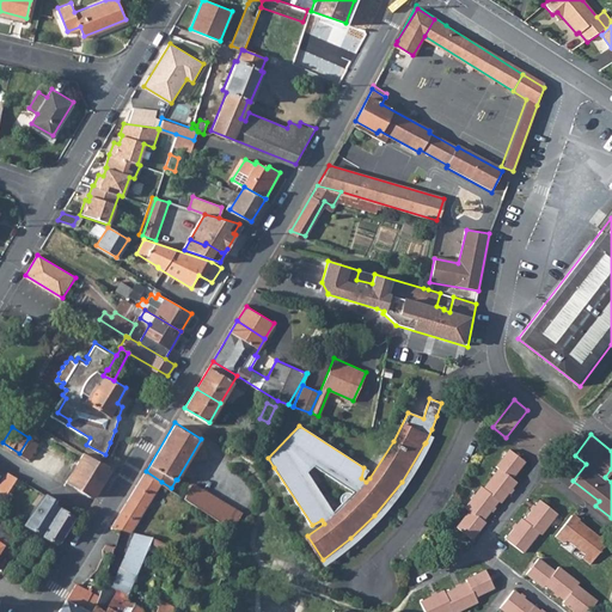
[(28,458),(38,444),(29,438),(19,453),(28,458)]
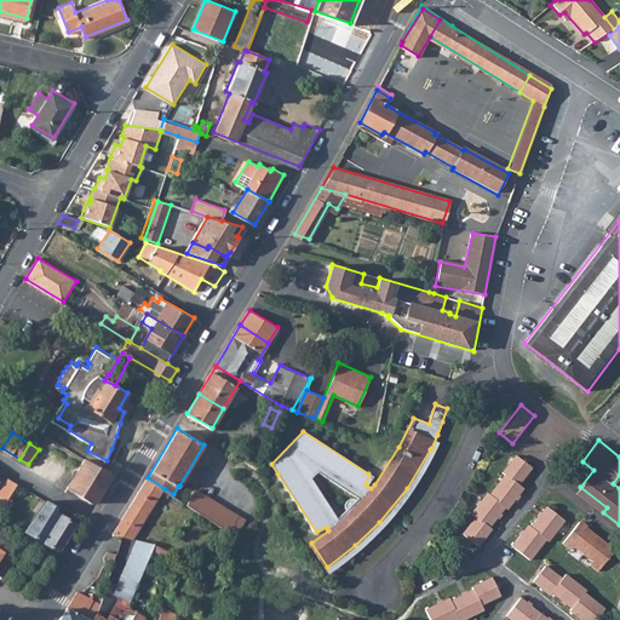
[(257,464),(260,457),(237,443),(233,451),(257,464)]
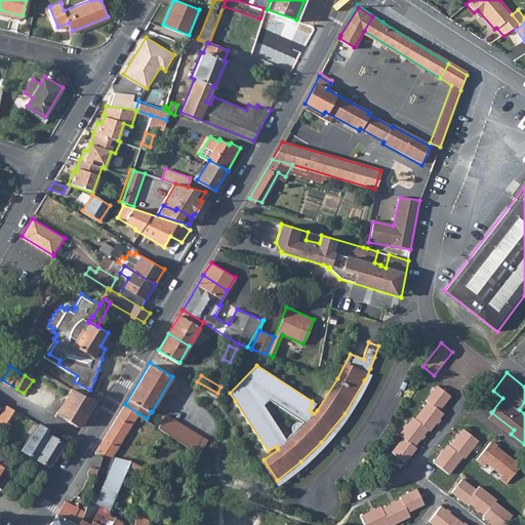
[(403,438),(393,451),(406,461),(416,448),(414,446),(429,428),(431,430),(443,413),(440,410),(450,396),(438,386),(427,400),(429,402),(415,418),(414,417),(400,435),(403,438)]
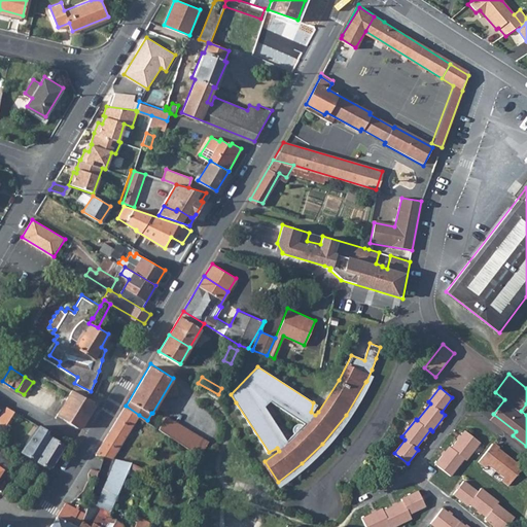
[(73,389),(71,389),(71,390),(57,415),(78,428),(83,425),(97,403),(73,389)]
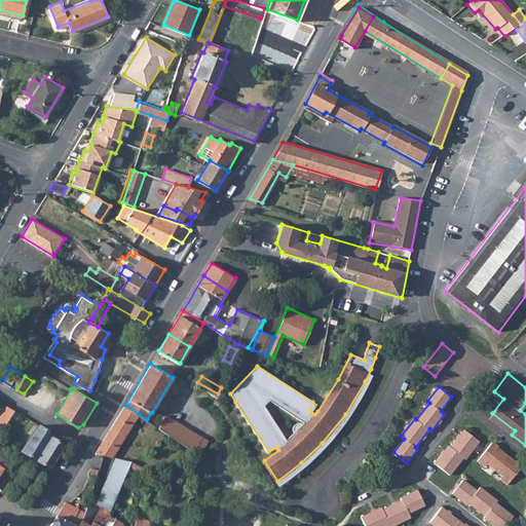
[(0,413),(0,422),(4,425),(14,410),(6,405),(0,413)]
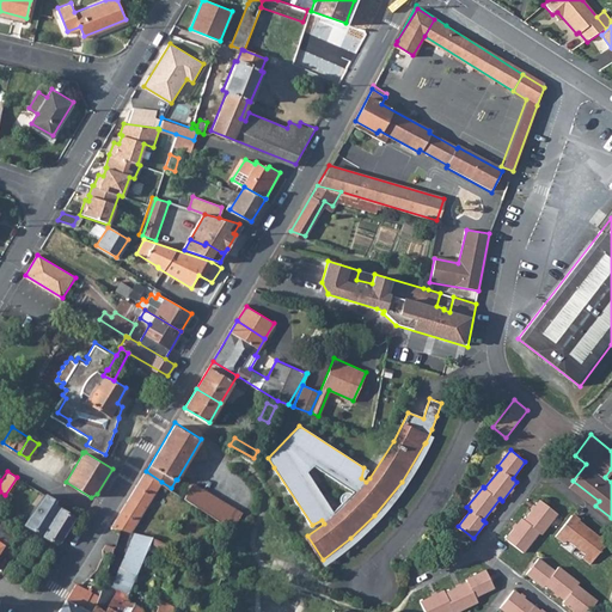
[(122,527),(133,530),(161,482),(146,471),(111,526),(122,527)]
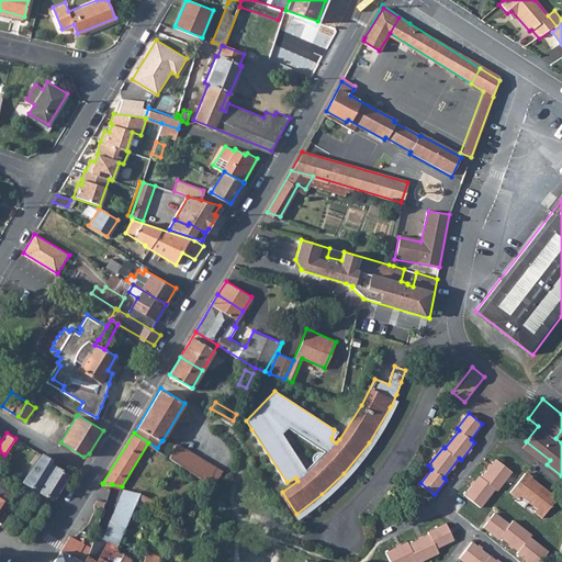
[(224,469),(178,441),(169,456),(214,485),(224,469)]
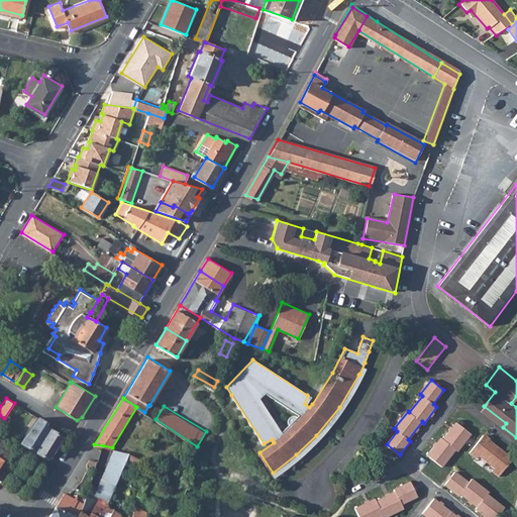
[(38,418),(23,443),(28,446),(36,451),(45,436),(41,433),(45,426),(44,425),(45,422),(38,418)]
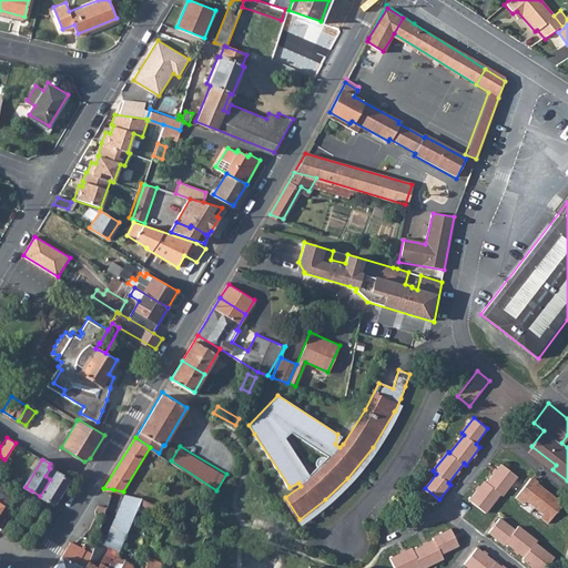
[(515,474),(501,463),(499,467),(485,486),(483,484),(470,500),(484,510),(497,496),(500,498),(515,479),(513,477),(515,474)]
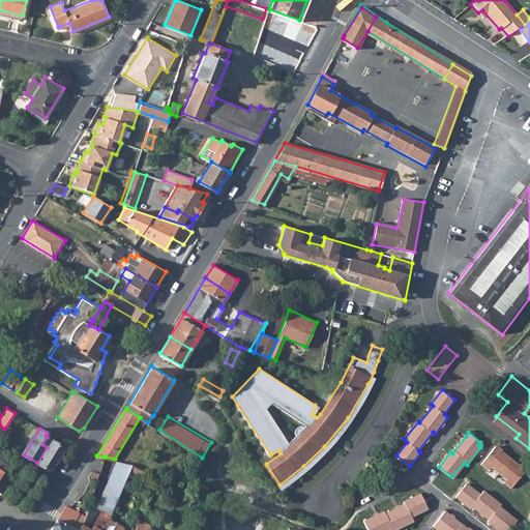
[(0,478),(4,473),(8,475),(20,459),(20,458),(20,455),(21,453),(20,450),(0,437),(0,478)]
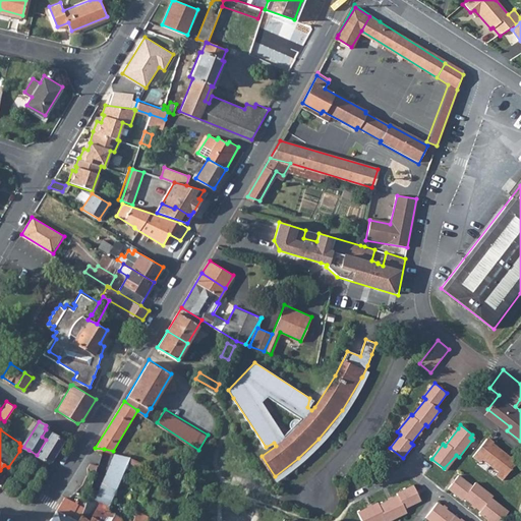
[(42,437),(46,440),(37,455),(47,462),(52,460),(64,441),(46,429),(42,437)]
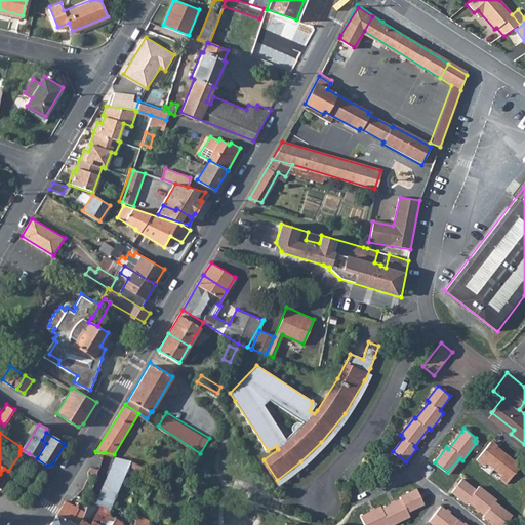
[(490,441),(476,459),(483,466),(486,462),(501,474),(499,477),(507,483),(521,463),(490,441)]
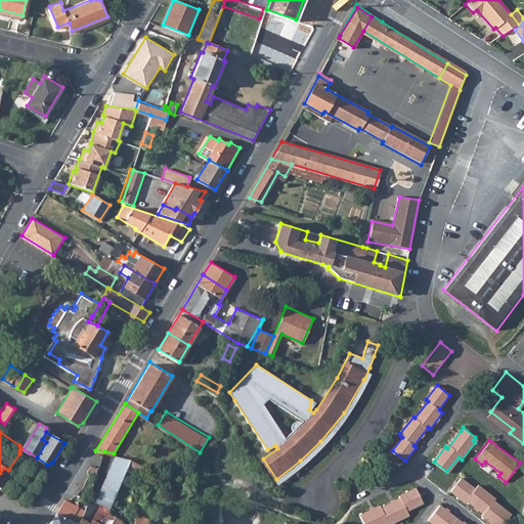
[(132,457),(116,454),(113,462),(128,468),(130,462),(132,457)]
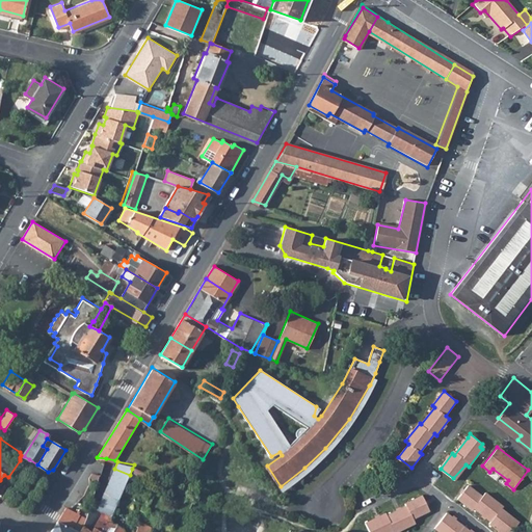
[(100,511),(102,512),(111,515),(130,475),(114,469),(101,501),(104,502),(100,511)]
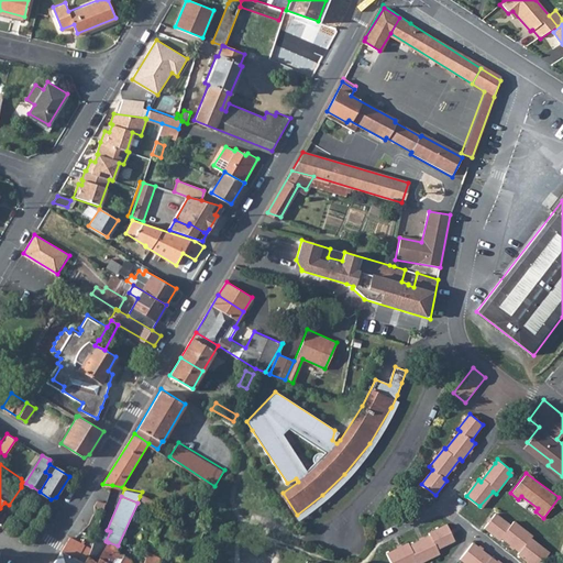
[(105,508),(107,500),(99,497),(96,503),(105,508)]
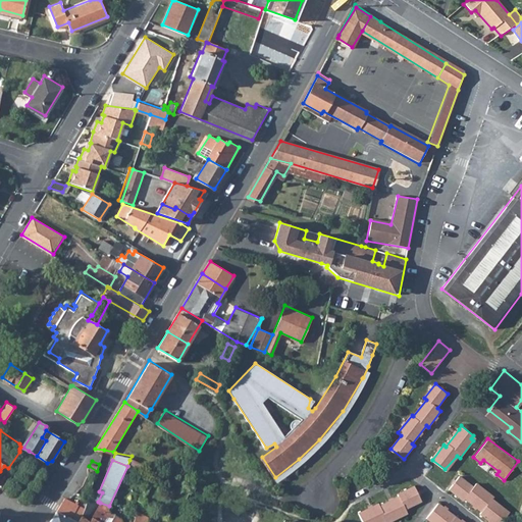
[(183,474),(161,467),(154,481),(160,484),(162,479),(178,485),(181,477),(183,474)]
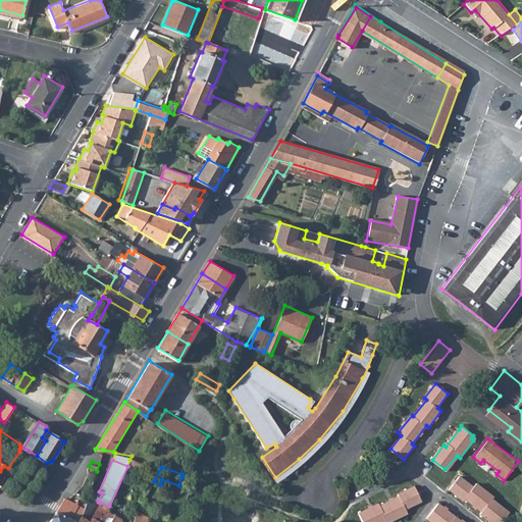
[(460,476),(450,488),(463,499),(465,497),(482,511),(481,513),(492,521),(500,521),(509,511),(492,498),(493,497),(475,482),(473,486),(460,476)]
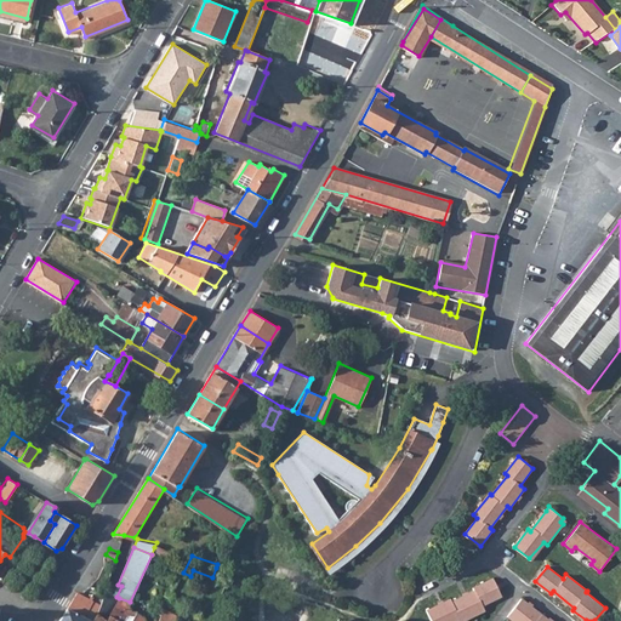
[(450,598),(427,610),(432,620),(453,620),(460,619),(461,620),(484,609),(482,604),(500,594),(493,577),(473,587),(474,590),(451,600),(450,598)]
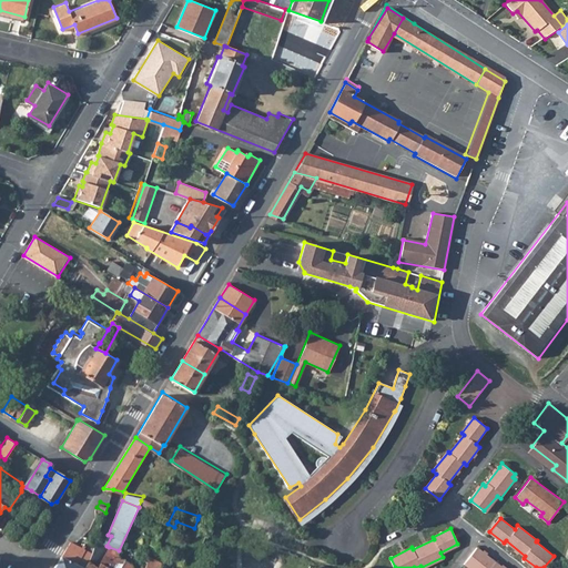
[(91,553),(81,567),(120,567),(125,559),(125,558),(123,556),(121,553),(119,550),(109,547),(104,555),(99,564),(97,567),(91,564),(102,548),(108,536),(99,533),(92,551),(91,553)]
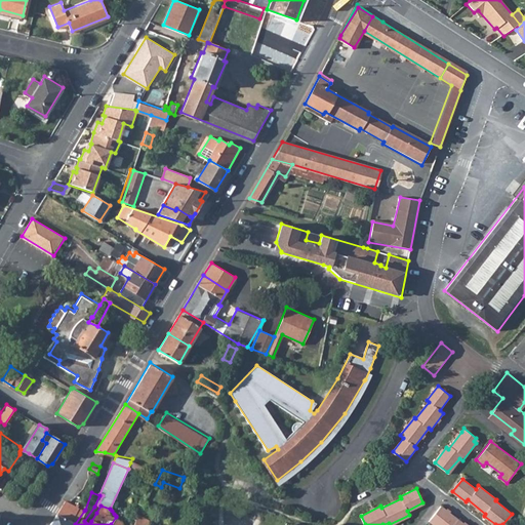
[(75,524),(84,511),(66,499),(49,524),(75,524)]
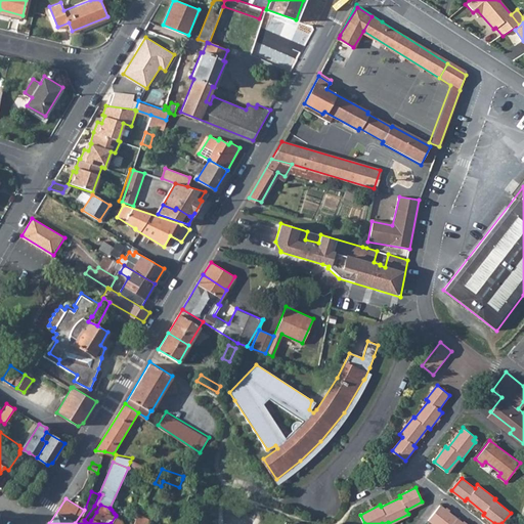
[(434,523),(446,523),(453,516),(439,505),(429,519),(434,523)]
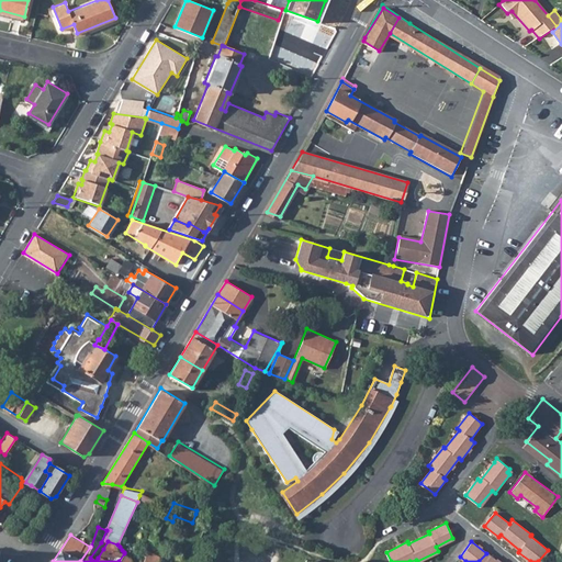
[(158,561),(161,555),(149,550),(143,561),(158,561)]
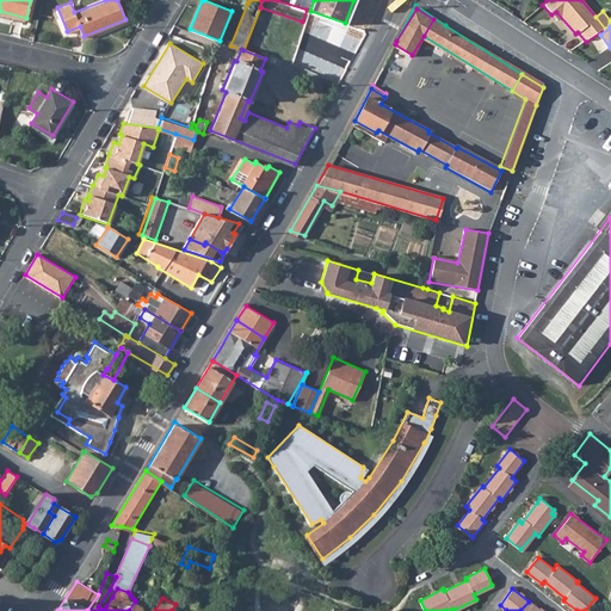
[(144,610),(146,610),(144,604),(135,600),(135,602),(129,610),(144,610)]
